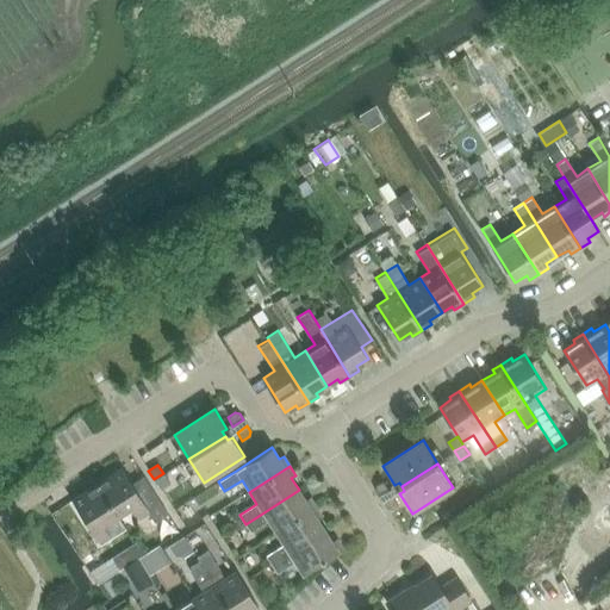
[(122,468),(97,484),(119,518),(134,509),(139,520),(149,512),(156,523),(168,515),(144,477),(132,484),(122,468)]
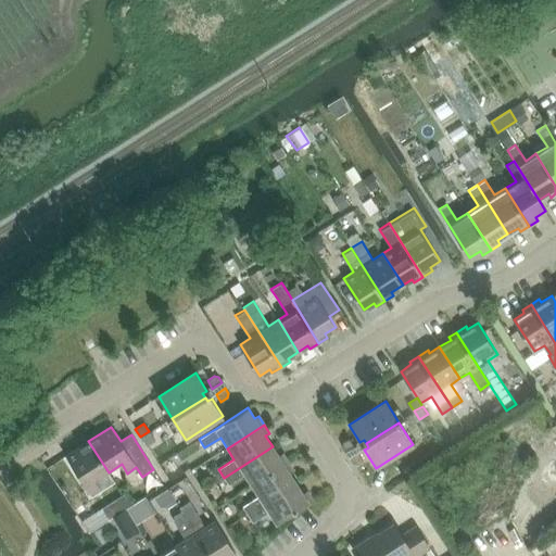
[(154,440),(149,431),(140,437),(146,445),(154,440)]
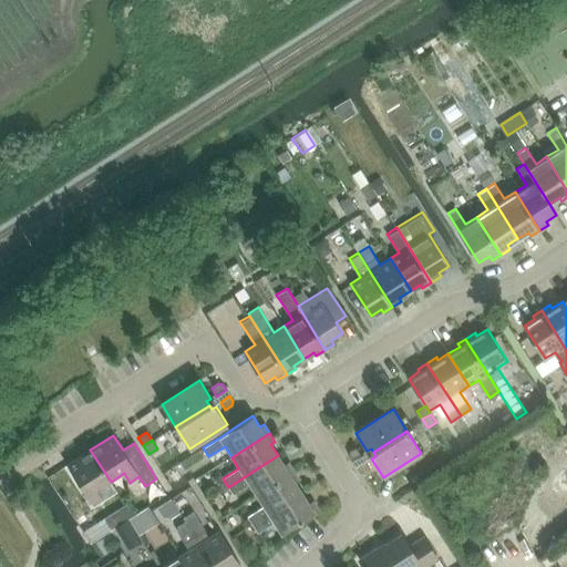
[(350,452),(349,455),(352,461),(361,456),(357,447),(350,452)]
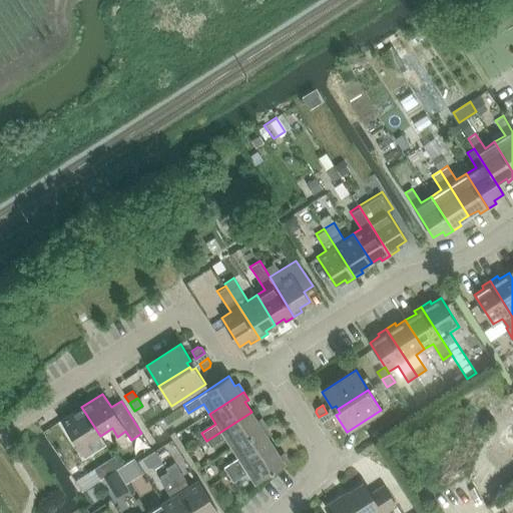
[(81,407),(60,421),(84,459),(105,445),(99,436),(100,436),(81,407)]
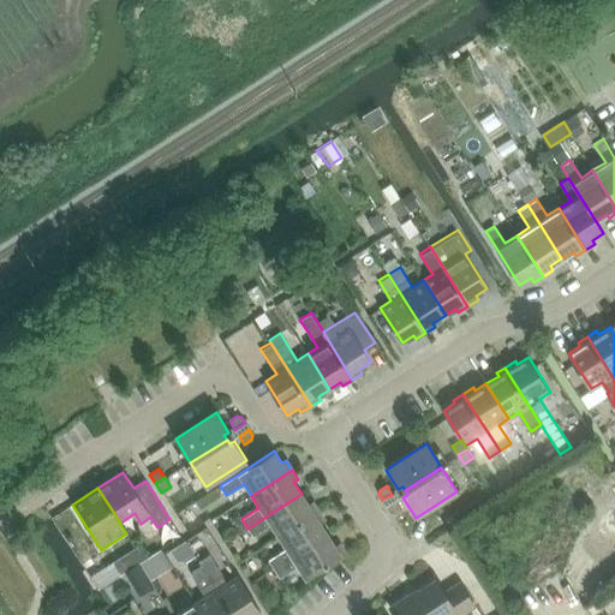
[(302,494),(248,529),(254,537),(270,526),(278,538),(318,512),(312,502),(308,505),(302,494)]
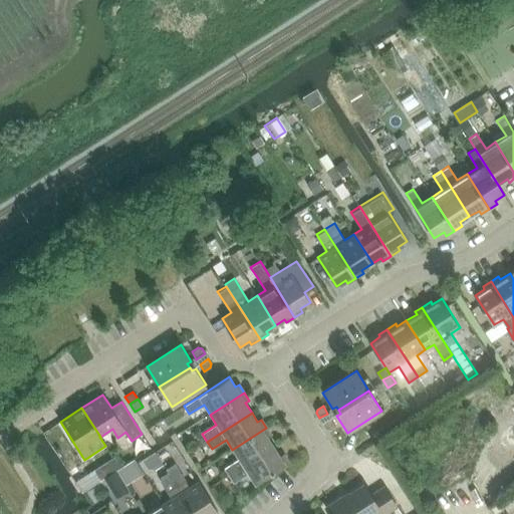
[(330,418),(323,423),(326,429),(330,430),(335,426),(330,418)]
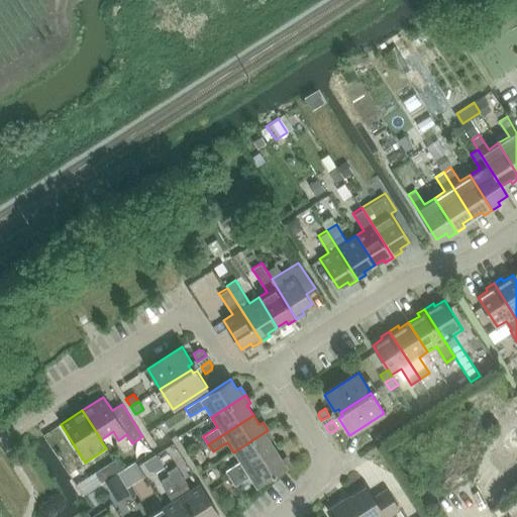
[(240,462),(226,472),(230,479),(276,450),(270,440),(273,438),(268,430),(233,452),(240,462)]
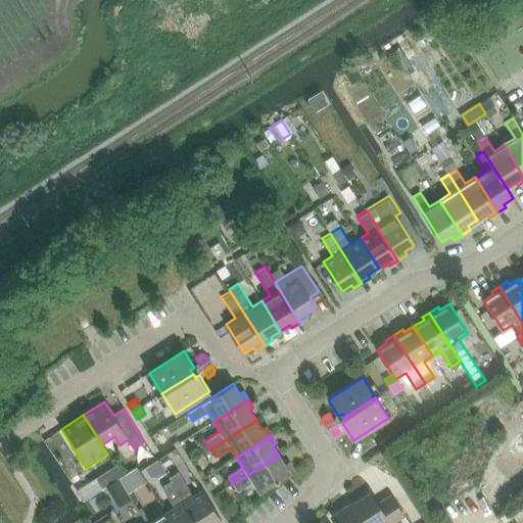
[(279,456),(233,484),(238,492),(252,482),(259,493),(294,471),(288,463),(285,465),(279,456)]
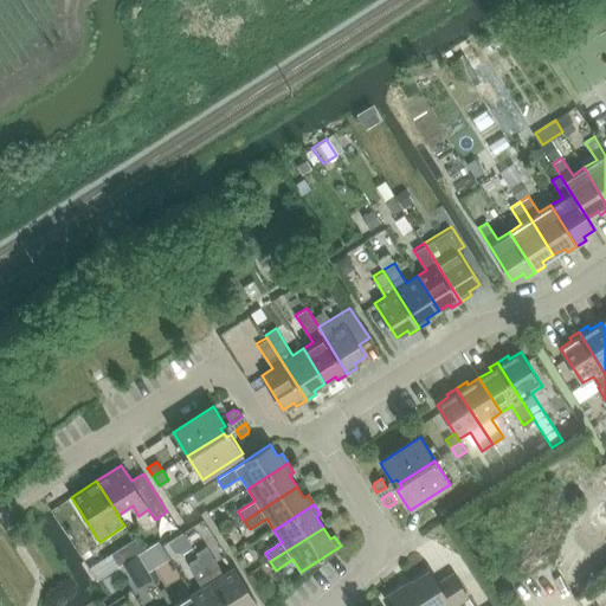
[(96,547),(82,556),(97,579),(110,569),(96,547)]
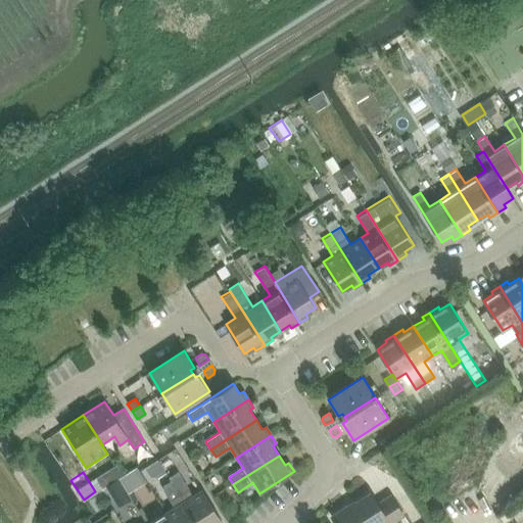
[(178,473),(170,479),(171,481),(197,522),(217,522),(221,521),(221,520),(220,518),(201,489),(193,495),(178,473)]
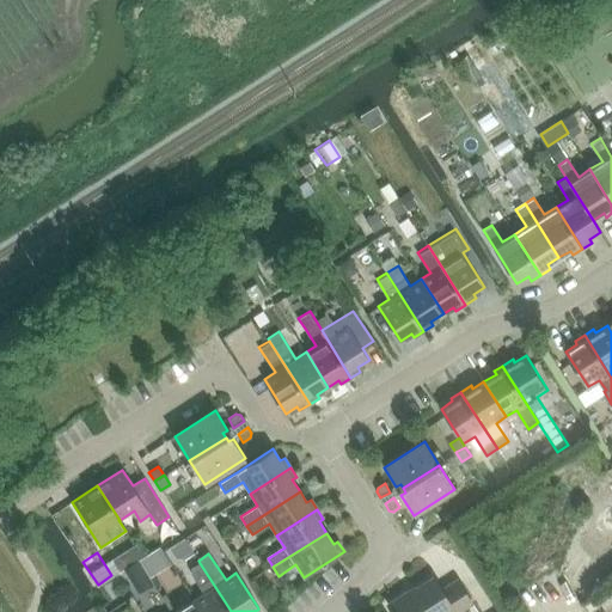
[(191,569),(191,574),(203,594),(194,601),(200,611),(231,611),(200,563),(191,569)]
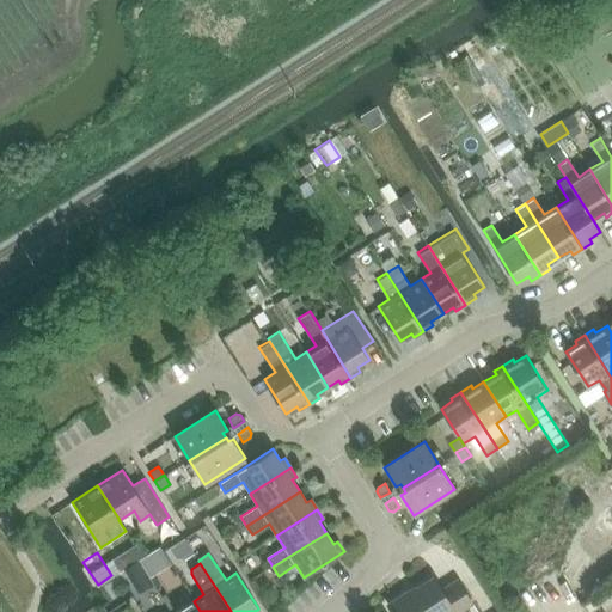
[(387,603),(393,611),(454,611),(458,611),(473,603),(458,577),(442,588),(434,575),(407,593),(405,592),(387,603)]
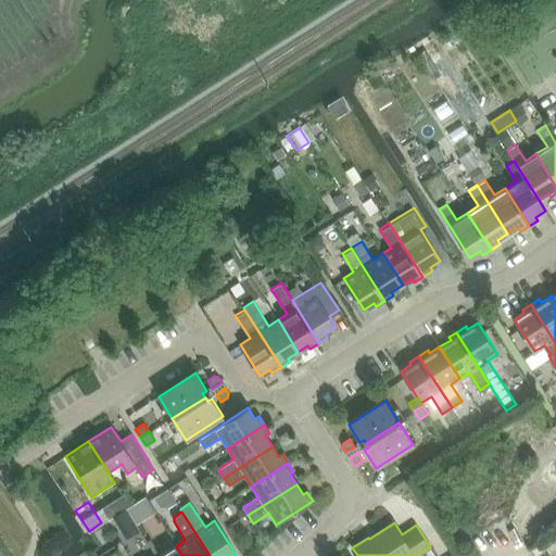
[(181,555),(176,546),(160,555),(181,555)]
